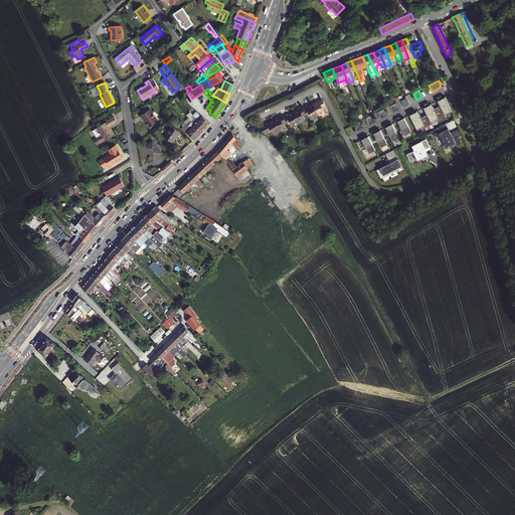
[(445,97),(438,101),(441,107),(445,115),(452,111),(445,97)]
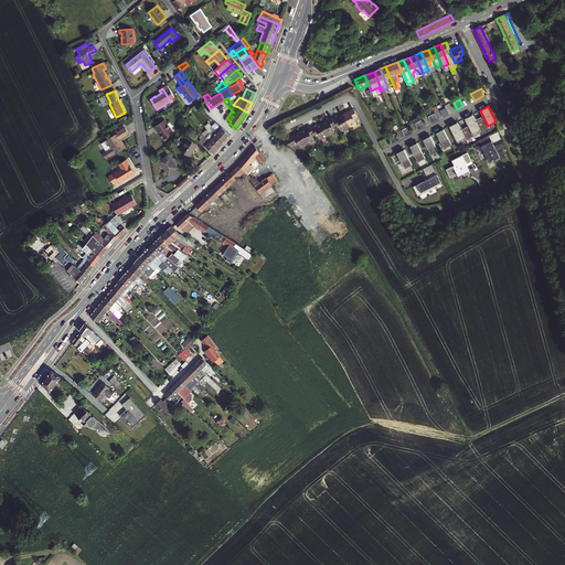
[(446,107),(439,109),(443,117),(449,114),(446,107)]
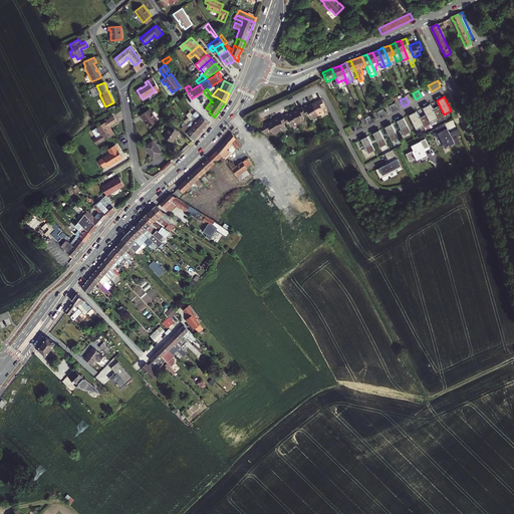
[(321,98),(312,103),(318,115),(324,112),(322,107),(325,106),(321,98)]
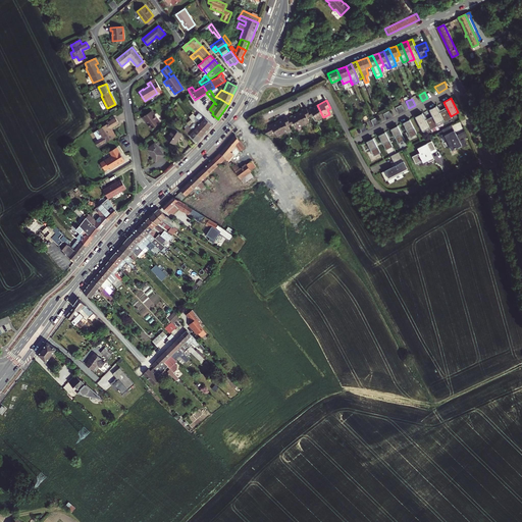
[(402,104),(396,107),(399,113),(405,110),(402,104)]
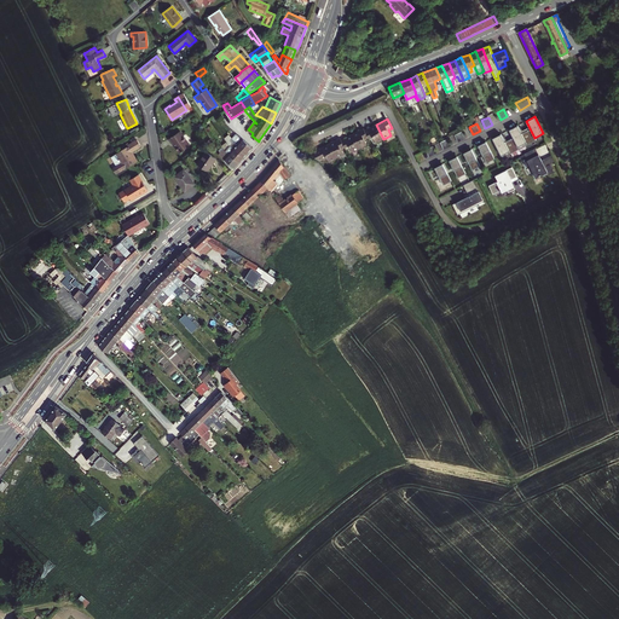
[(369,138),(370,140),(374,138),(376,143),(383,139),(376,125),(364,131),(369,138)]
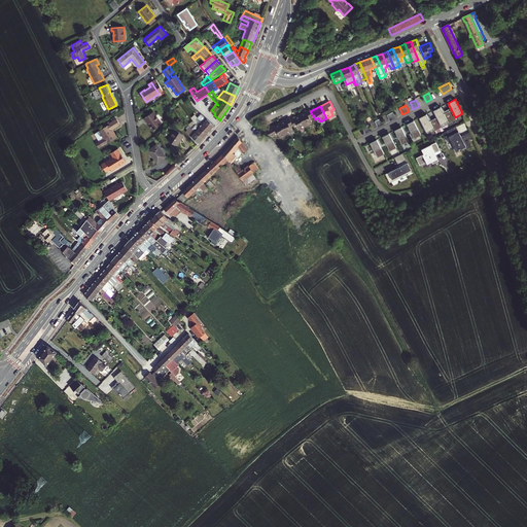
[(441,106),(433,110),(436,116),(441,125),(448,120),(444,112),(441,106)]
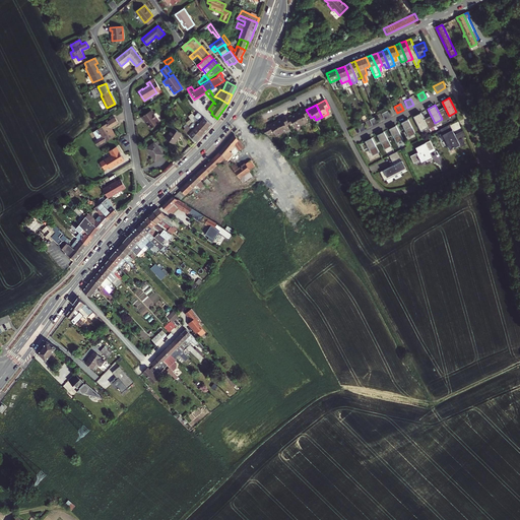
[(309,121),(307,117),(310,116),(306,110),(305,108),(296,113),(302,125),(309,121)]
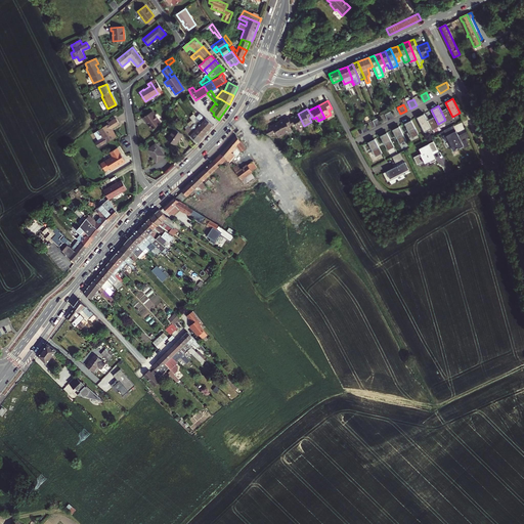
[(453,118),(452,117),(448,108),(441,112),(445,120),(446,122),(453,118)]
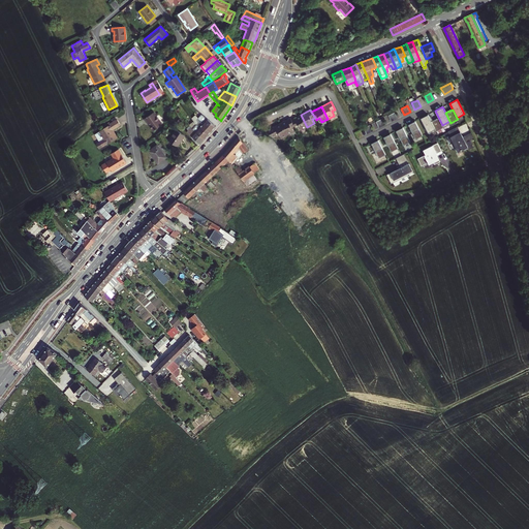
[(154,112),(145,118),(147,122),(148,121),(154,130),(162,124),(154,112)]
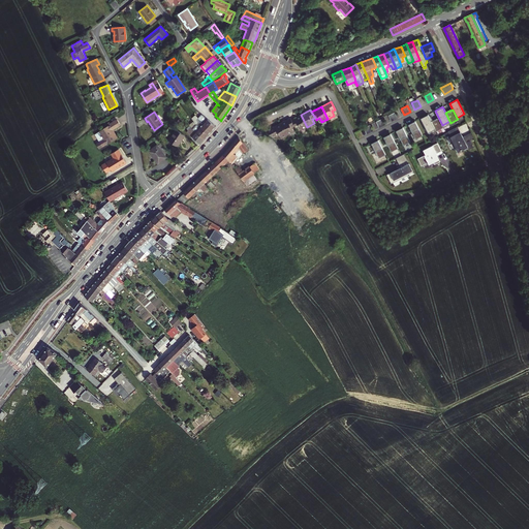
[(395,112),(389,115),(392,121),(398,118),(395,112)]
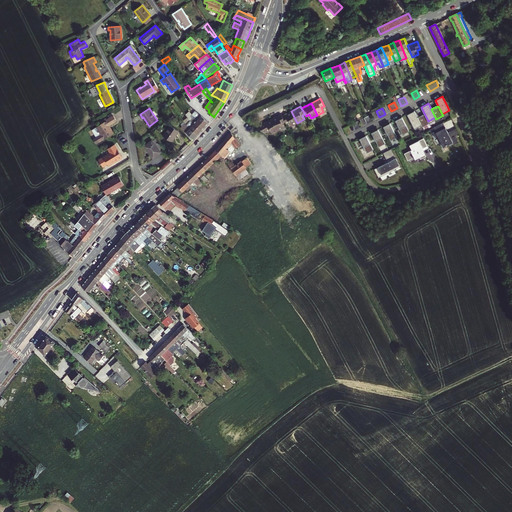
[(191,114),(205,126),(209,122),(195,110),(191,114)]
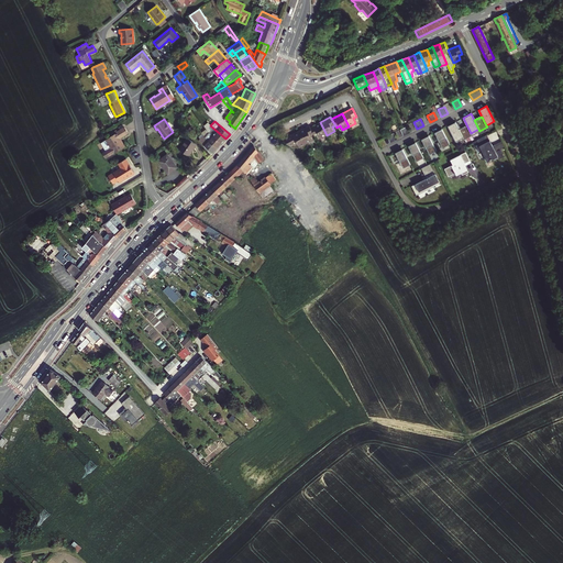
[(455,121),(448,125),(455,141),(463,138),(459,128),(455,121)]
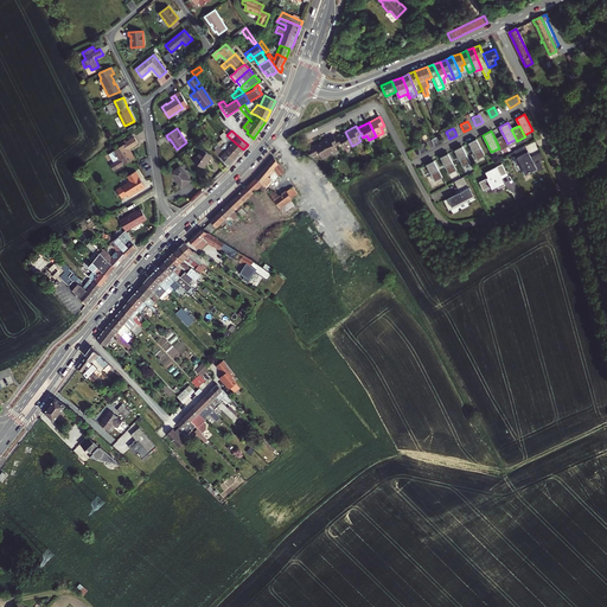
[(334,138),(338,145),(339,147),(343,145),(345,149),(352,146),(345,132),(334,138)]
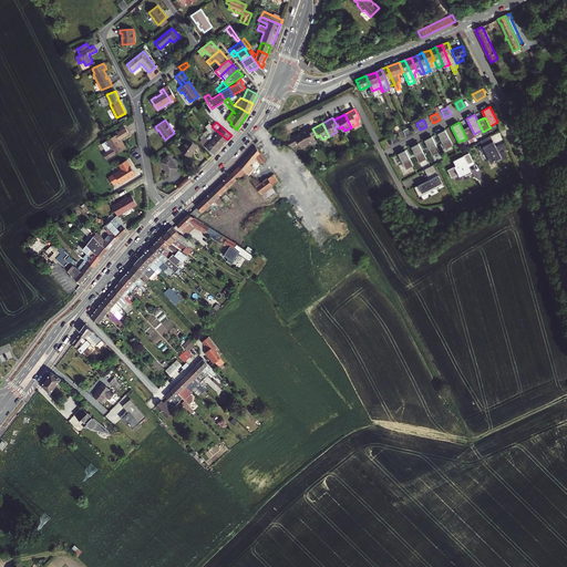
[(474,134),(470,125),(462,129),(466,138),(467,140),(475,135),(474,134)]
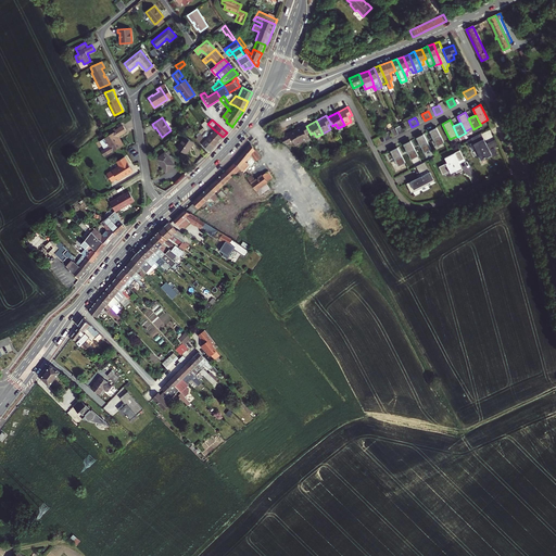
[(218,142),(223,137),(207,124),(204,128),(206,131),(218,142)]
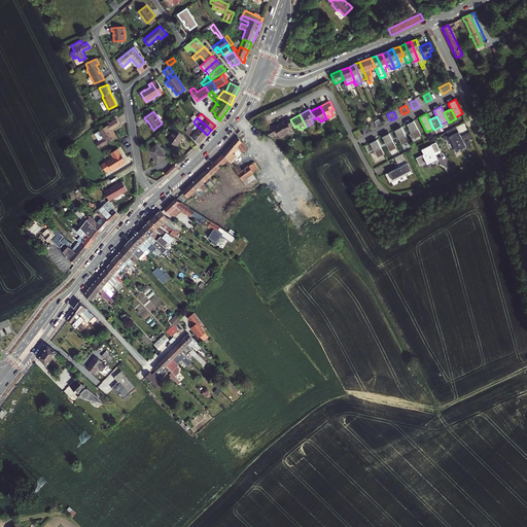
[(290,128),(293,126),(290,119),(289,117),(280,123),(286,135),(292,132),(290,128)]
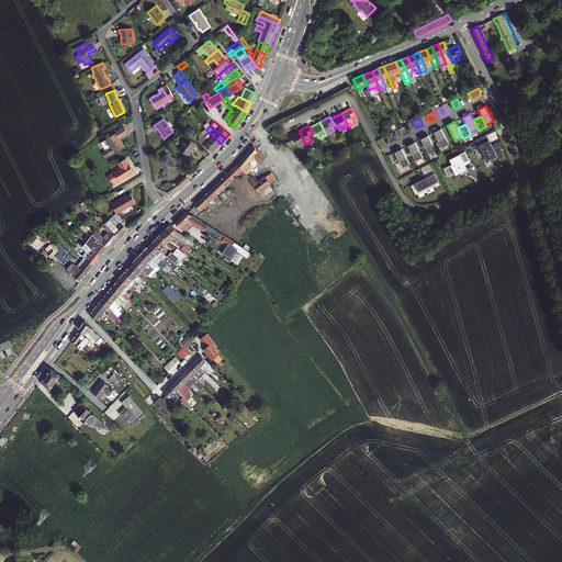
[(406,125),(400,128),(403,135),(409,132),(406,125)]
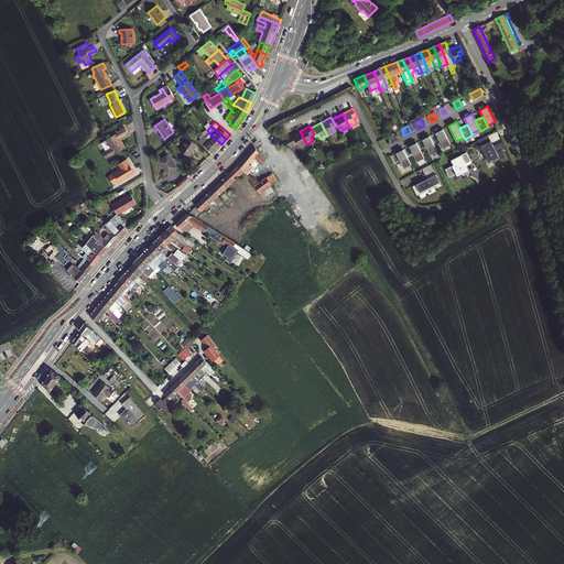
[(119,139),(121,138),(129,133),(125,127),(116,132),(116,133),(101,143),(106,151),(109,156),(126,147),(122,142),(121,142),(119,139)]
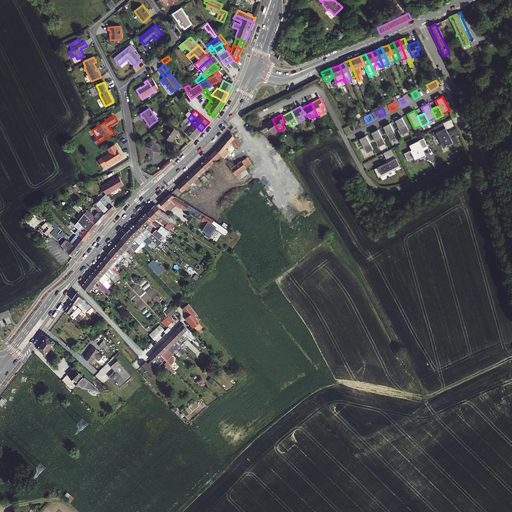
[(402,116),(395,120),(402,134),(409,131),(402,116)]
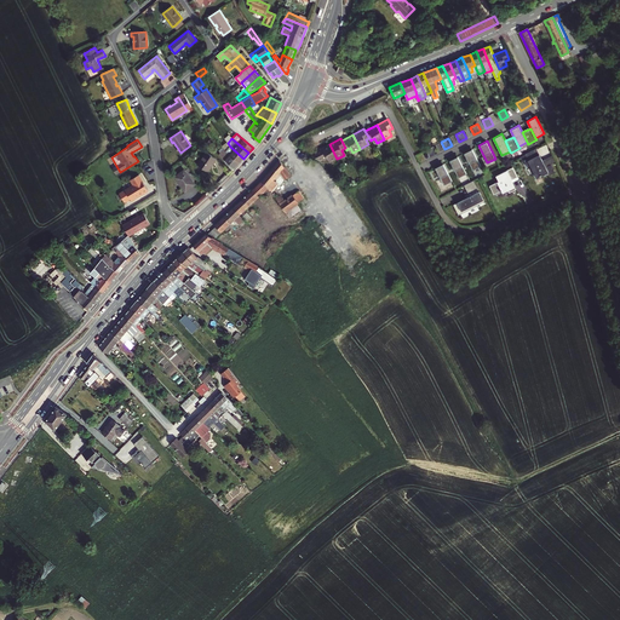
[(337,159),(329,144),(311,154),(316,158),(320,161),(327,158),(329,162),(337,159)]
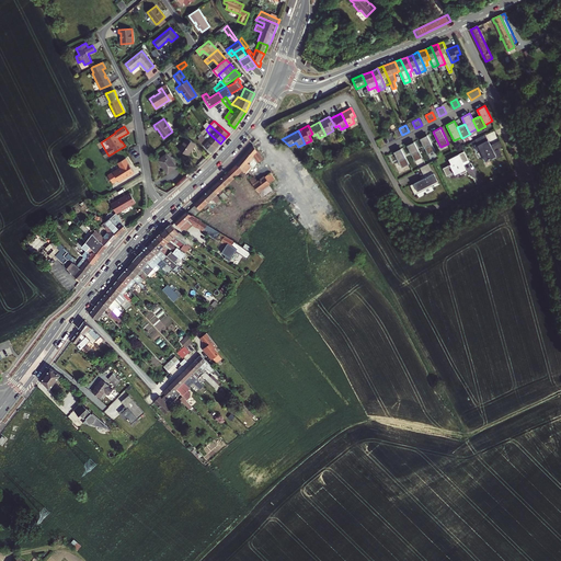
[(397,138),(392,132),(386,135),(389,141),(397,138)]
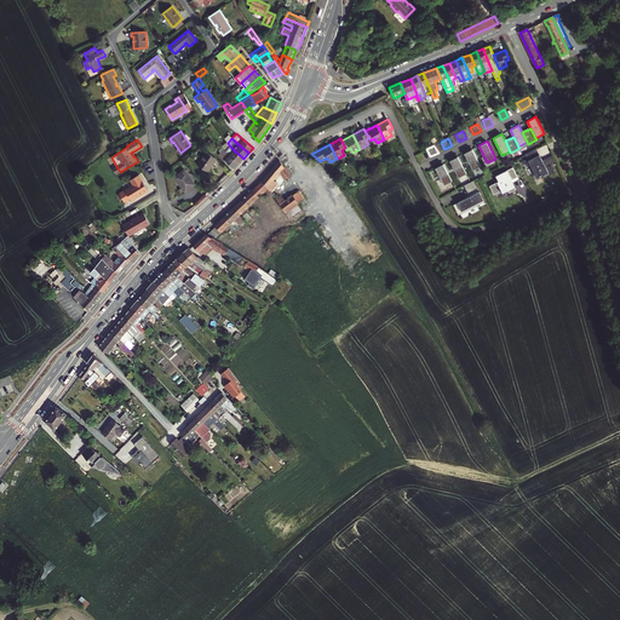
[(239,164),(244,159),(230,147),(225,150),(225,151),(239,164)]
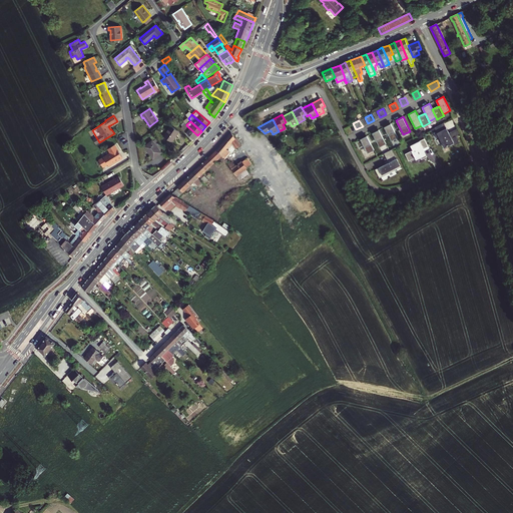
[(436,130),(433,132),(436,137),(439,135),(444,146),(454,141),(455,143),(459,141),(456,135),(459,133),(457,127),(449,131),(444,122),(434,127),(436,130)]
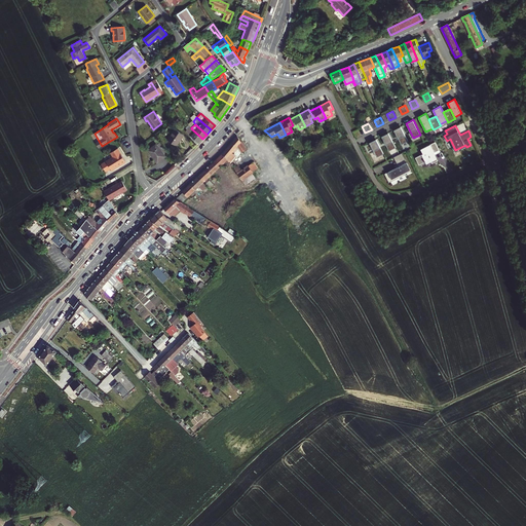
[(401,126),(393,129),(402,144),(408,141),(401,126)]
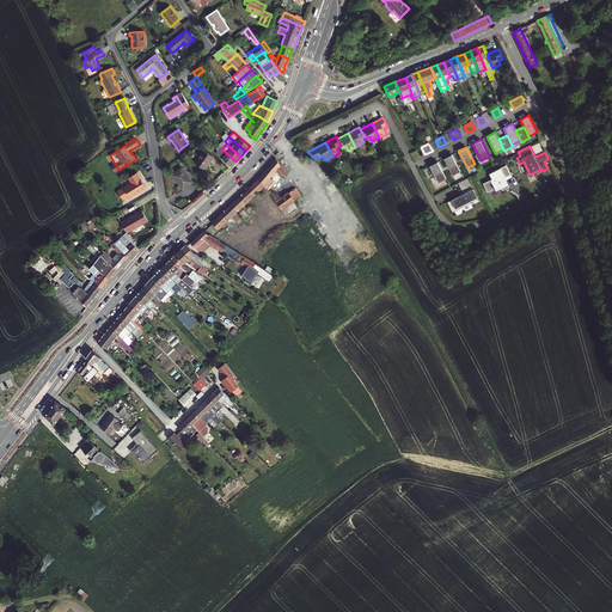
[(214,157),(203,150),(195,163),(206,170),(214,157)]
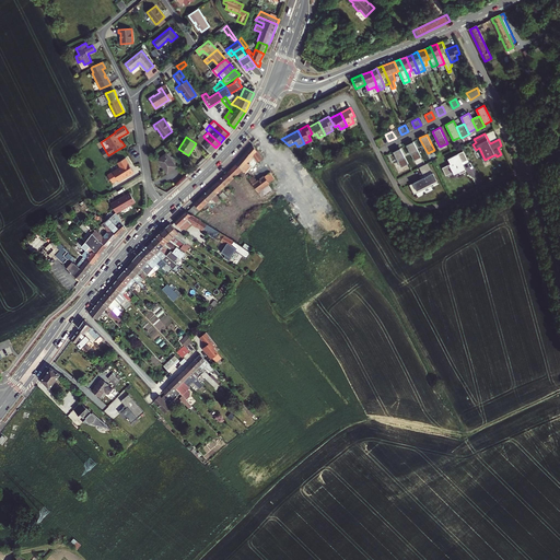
[(211,152),(216,148),(203,137),(199,141),(209,154),(211,152)]
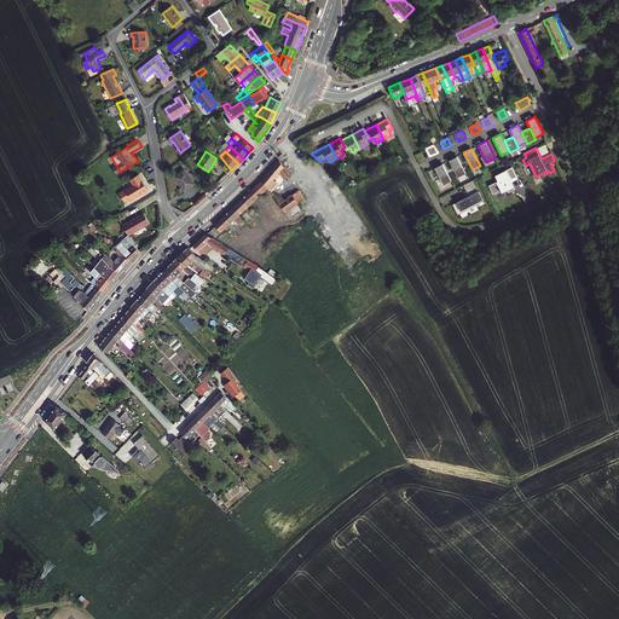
[(457,156),(449,160),(458,177),(466,173),(457,156)]
